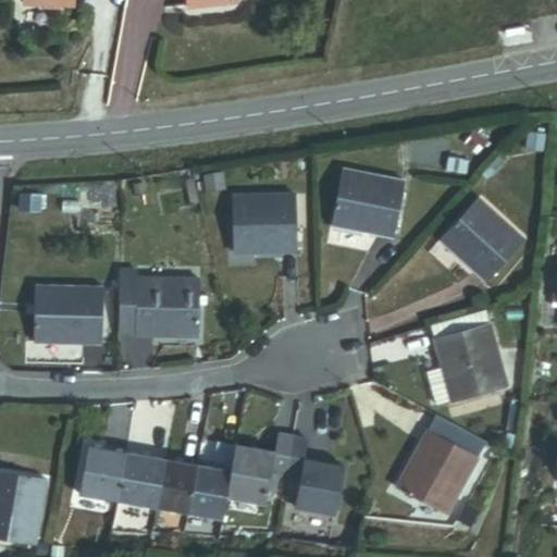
[(333,226),(394,238),(404,182),(343,171),(333,226)]
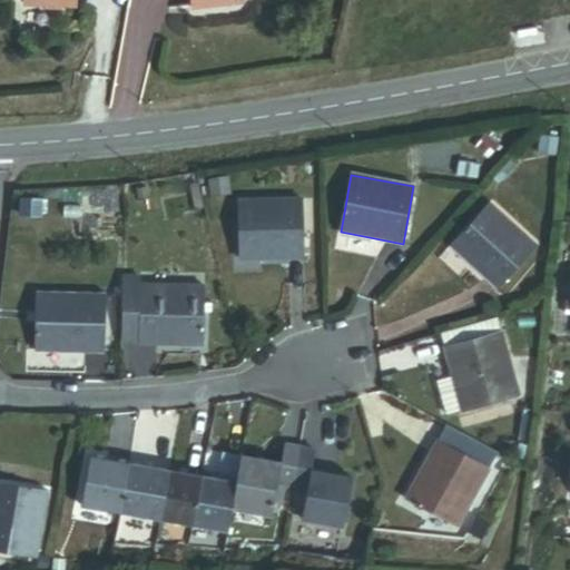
[(66,220),(77,220),(77,190),(66,190),(66,220)]
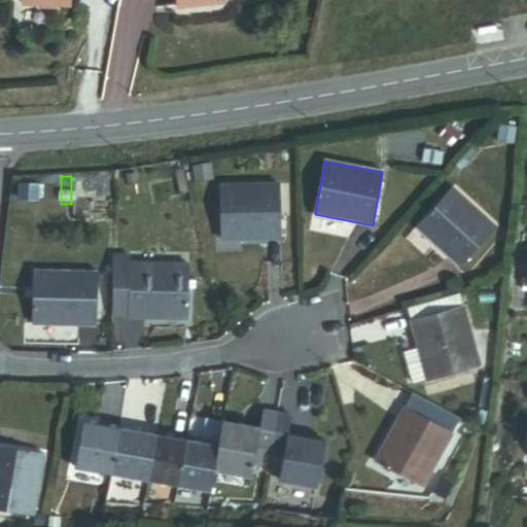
[(222,240),(281,239),(281,185),(222,186),(222,240)]
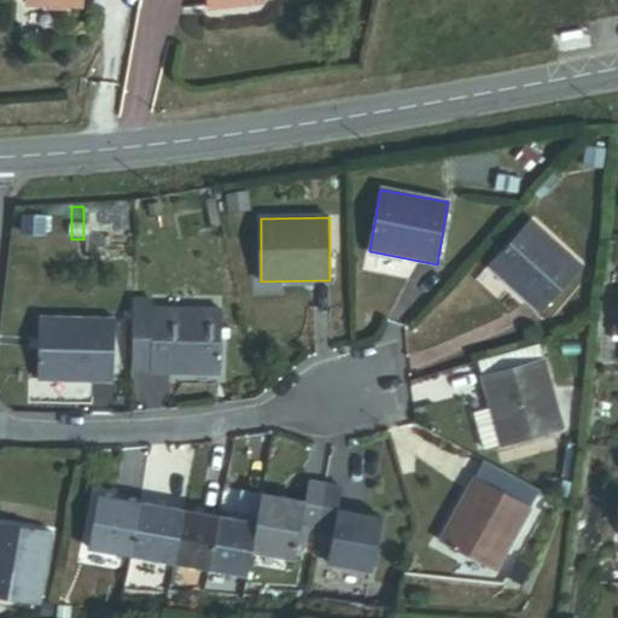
[(488,267),(540,314),(582,268),(530,221),(488,267)]
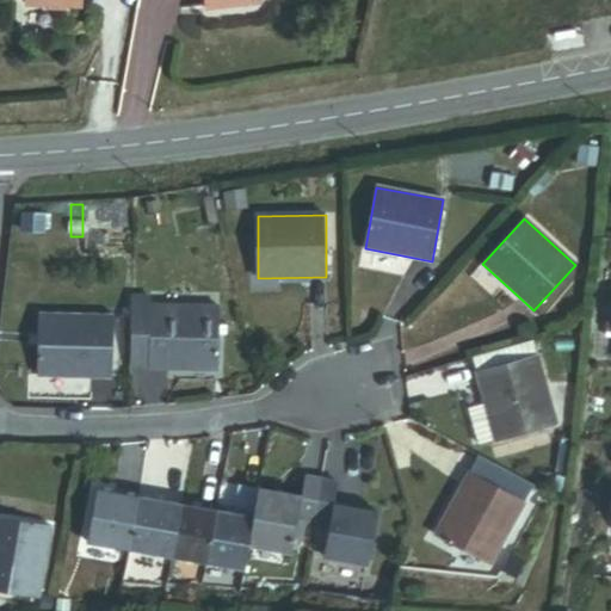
[(150,332),(150,304),(150,297),(133,296),(131,332),(150,332)]
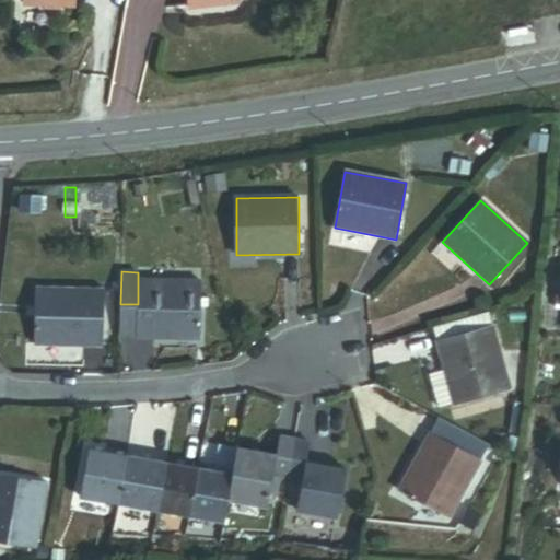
[(200,337),(200,306),(208,306),(208,298),(200,296),(201,280),(138,279),(138,304),(138,337),(200,337)]
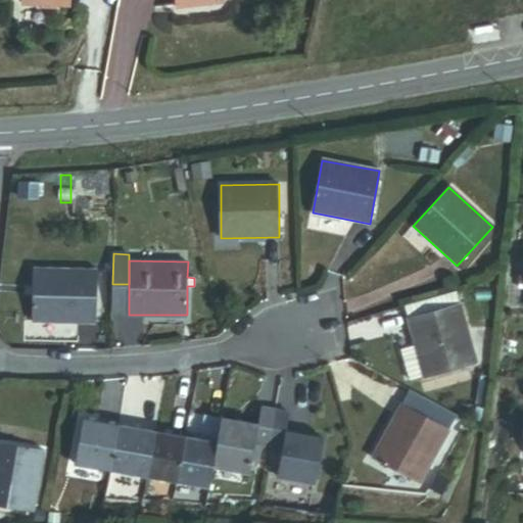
[(34,323),(95,325),(96,271),(35,270),(35,285),(34,300),(34,323)]
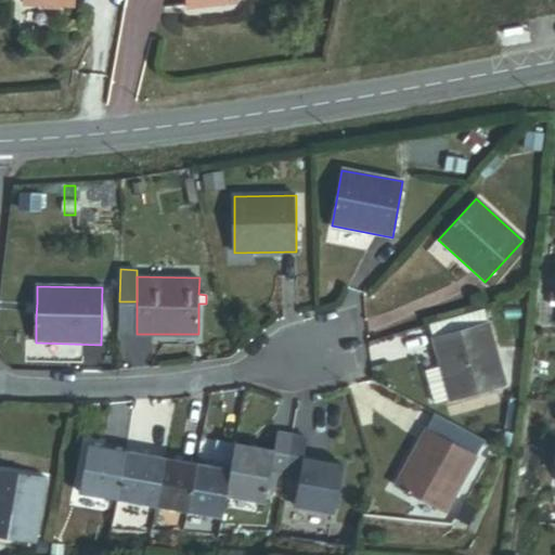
[(26,319),(36,319),(37,302),(27,301),(26,319)]
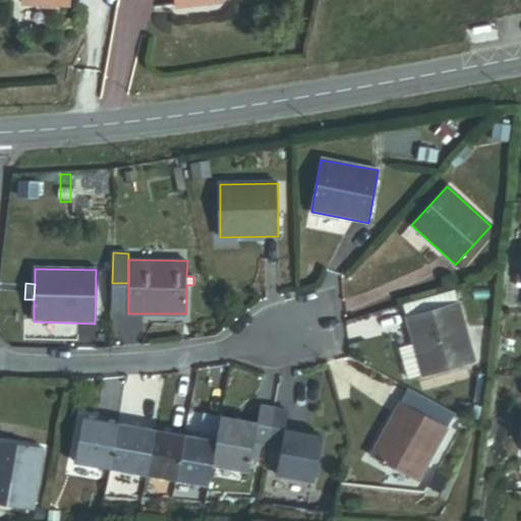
[(128,313),(128,283),(112,283),(112,312),(128,313)]
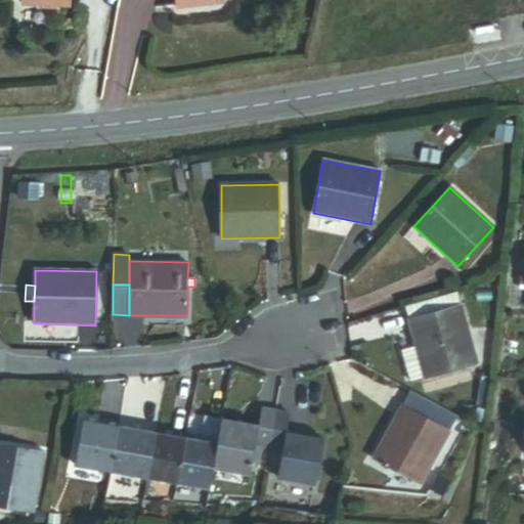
[(410,380),(478,362),(460,290),(406,304),(417,344),(401,348),(410,380)]
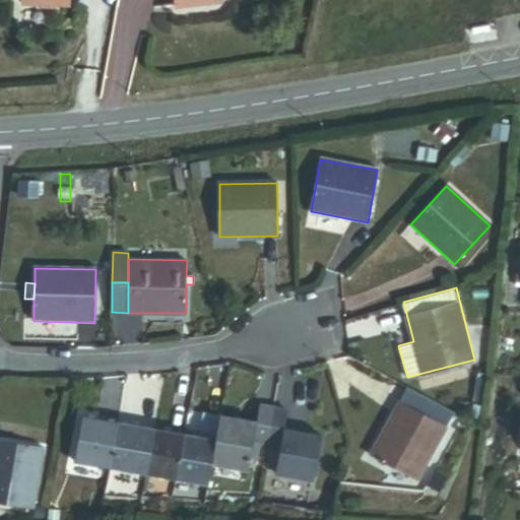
[(206,334),(218,332),(216,321),(204,324),(206,334)]
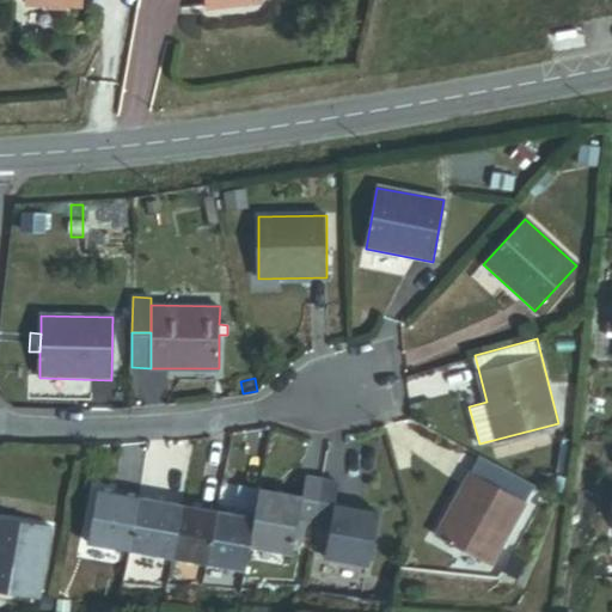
[(558,472),(571,479),(575,448),(562,447),(558,472)]
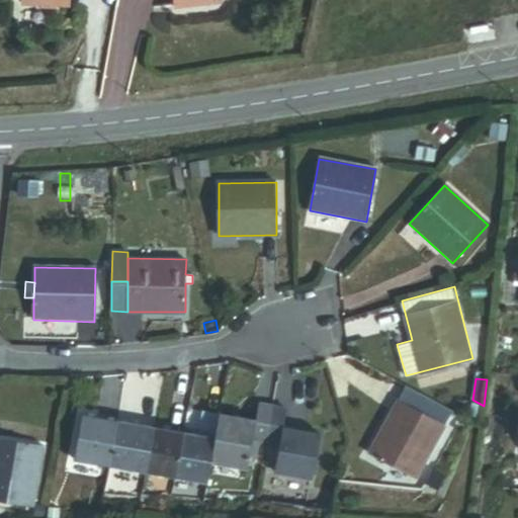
[(451,413),(405,387),(398,402),(443,426),(451,413)]
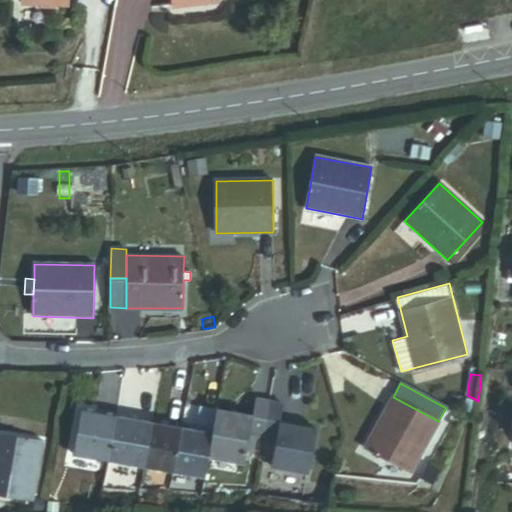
[(364,450),(409,475),(438,421),(393,397),(364,450)]
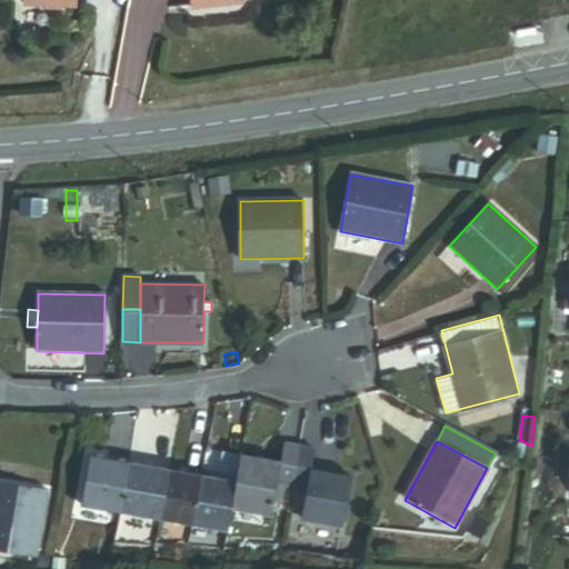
[(291,488),(299,448),(283,445),(280,466),(241,458),(232,508),(271,515),(277,485),(291,488)]
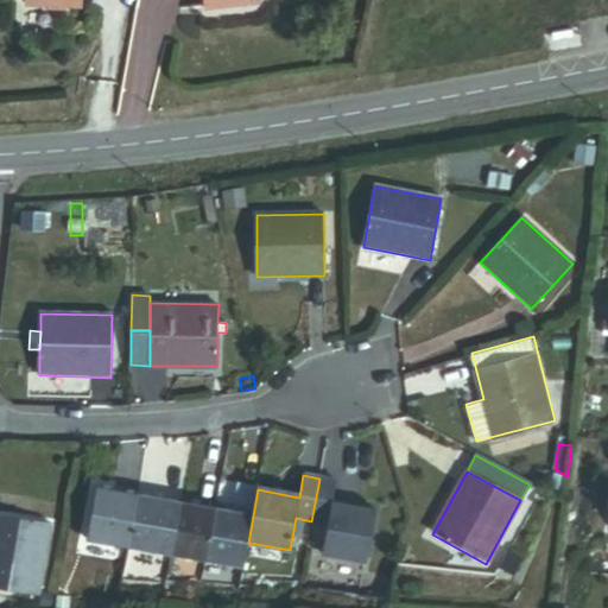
[(322,556),(365,564),(374,511),(331,504),(336,481),(320,479),(311,521),(328,524),(322,556)]
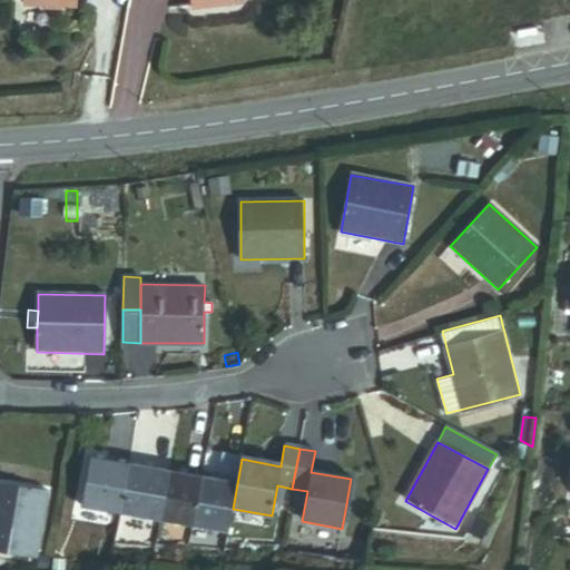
[(228,533),(233,509),(242,459),(223,455),(218,480),(203,478),(194,528),(228,533)]
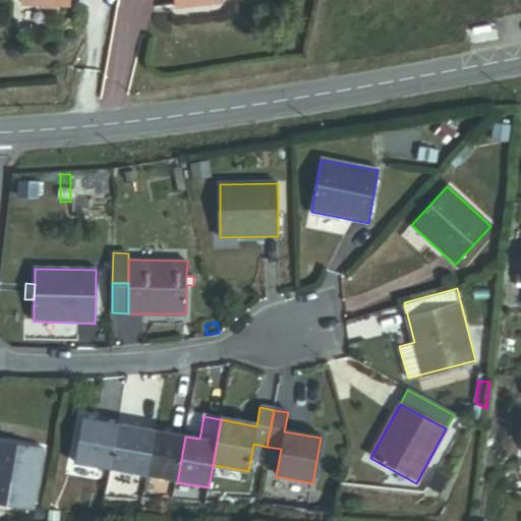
[(75,463),(111,470),(120,424),(83,417),(75,463)]
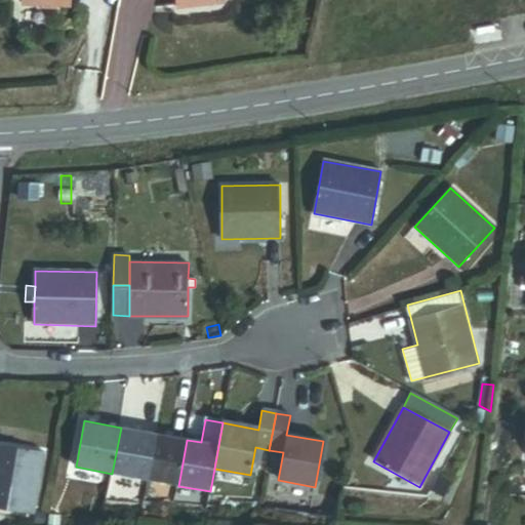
[(112,474),(148,480),(156,434),(121,428),(112,474)]
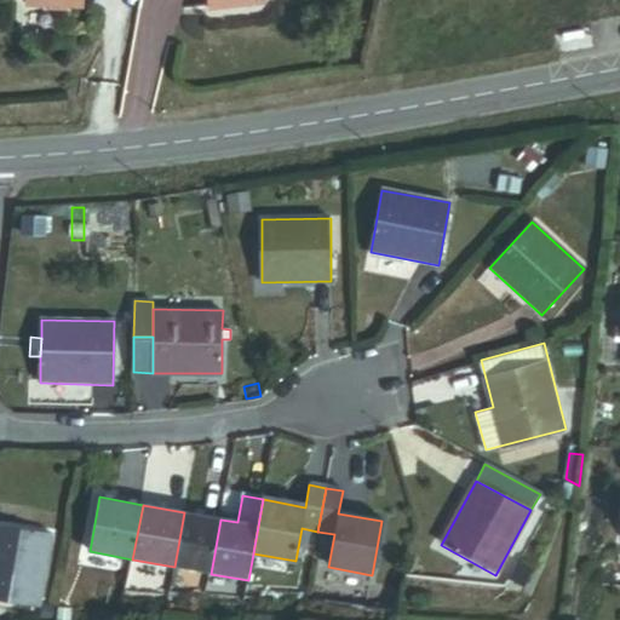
[(211,574),(220,520),(184,512),(174,567),(211,574)]
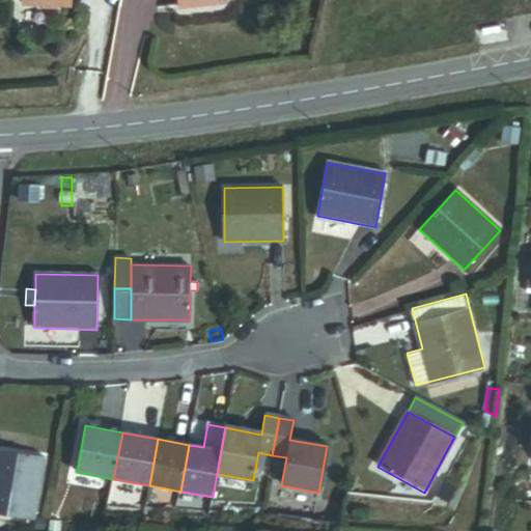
[(0,515),(33,522),(45,459),(0,450),(0,515)]
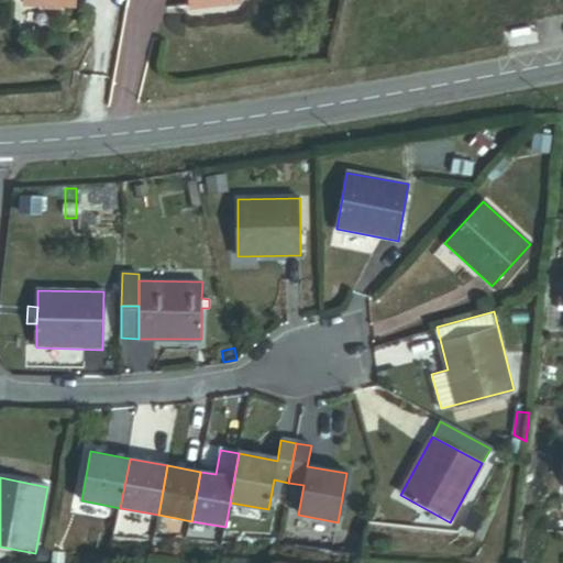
All buildings are outlined.
